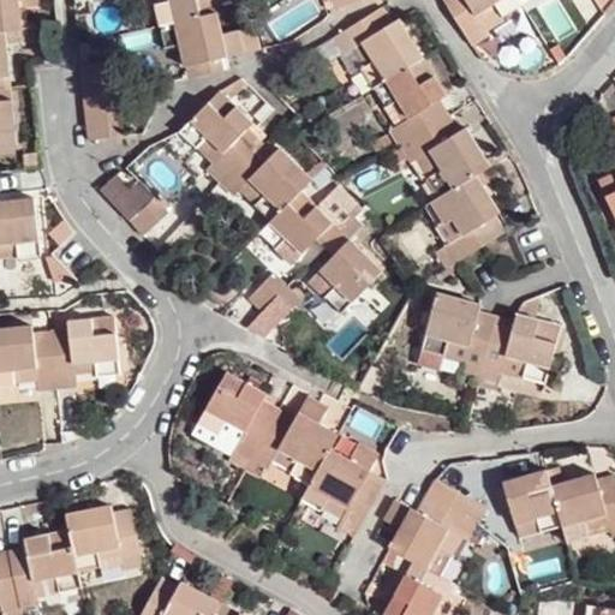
[(0,0),(0,30),(6,30),(23,29),(19,4),(39,3),(37,0),(0,0)]
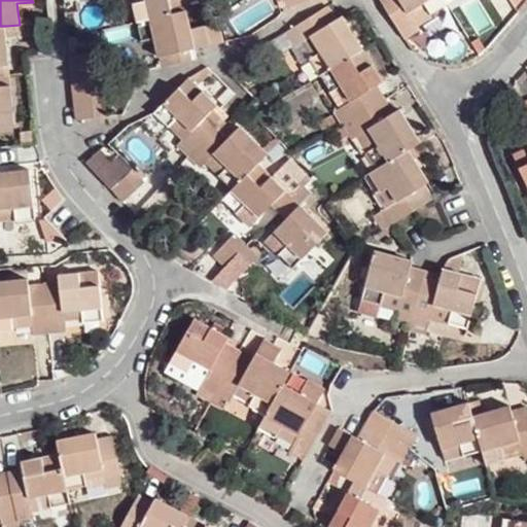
[(140,0),(134,2),(138,20),(186,9),(184,0),(140,0)]
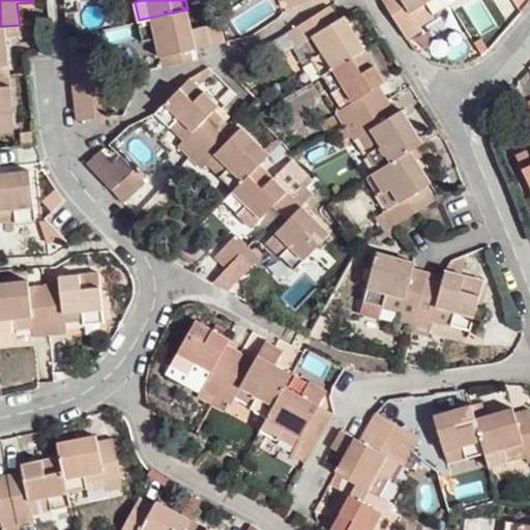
[(384,0),(408,37),(421,28),(418,23),(411,11),(427,1),(434,12),(450,2),(449,0),(384,0)]
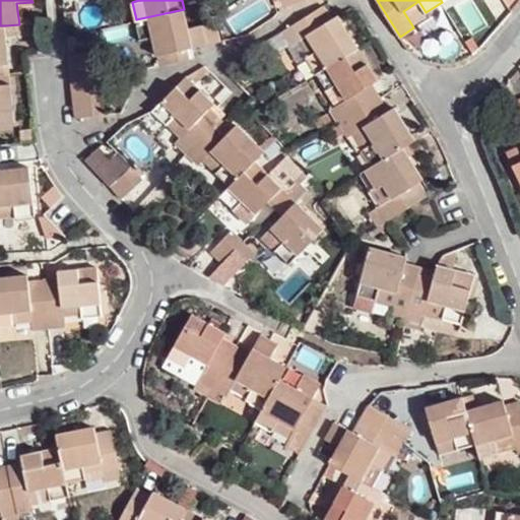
[(403,11),(410,22),(426,12),(418,1),(403,11)]
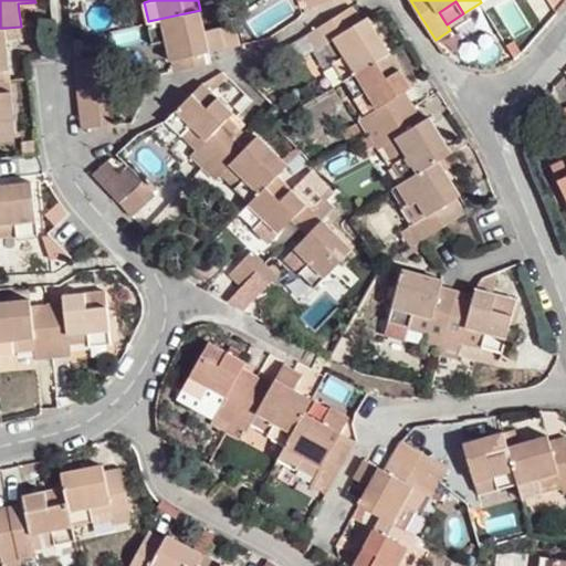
[(362,21),(353,6),(320,28),(327,41),(335,37),(362,21)]
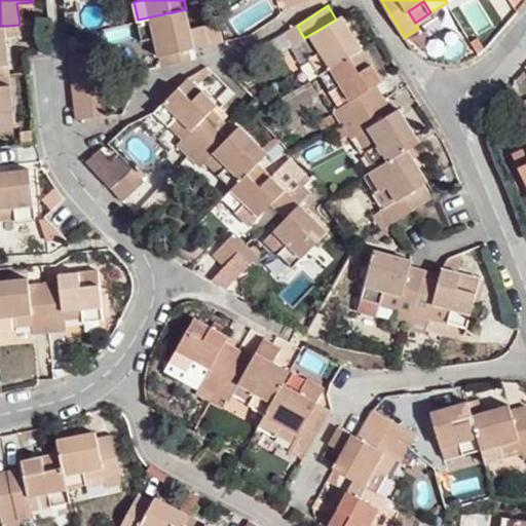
[(186,9),(138,20),(142,39),(155,36),(161,66),(185,60),(183,48),(190,48),(195,46),(210,44),(205,25),(191,28),(186,9)]
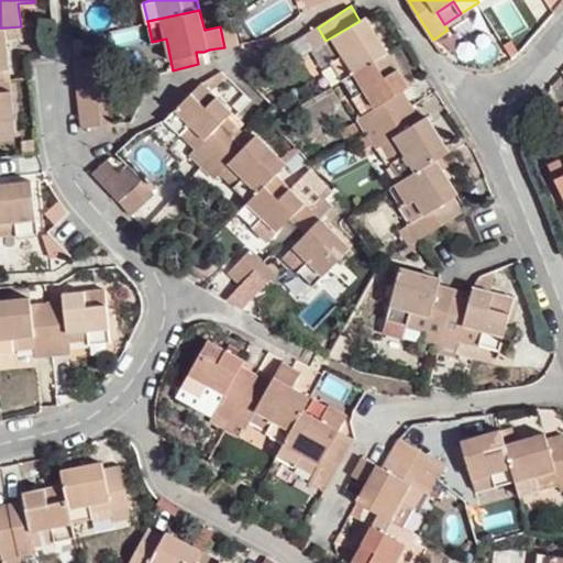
[(332,62),(342,79),(387,52),(366,17),(360,21),(333,36),(343,55),(337,59),(332,62)]
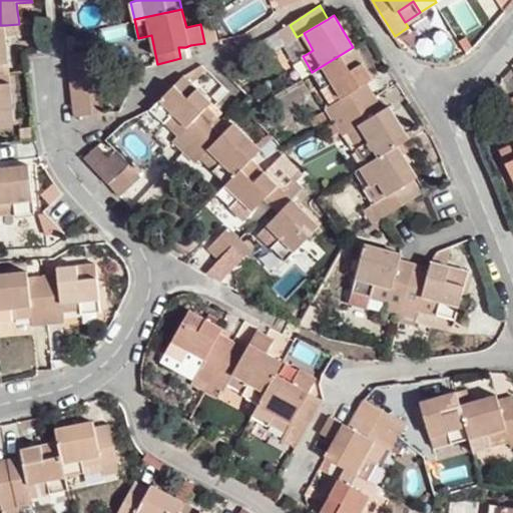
[(0,62),(3,62),(9,62),(5,25),(0,25),(0,62)]
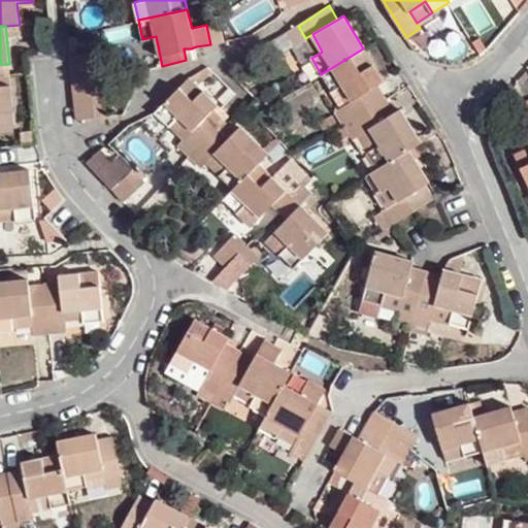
[(298,26),(288,32),(295,44),(305,38),(298,26)]
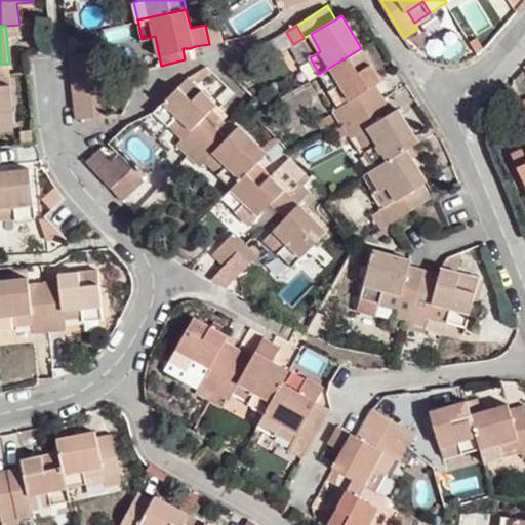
[(320,51),(311,34),(304,38),(314,55),(320,51)]
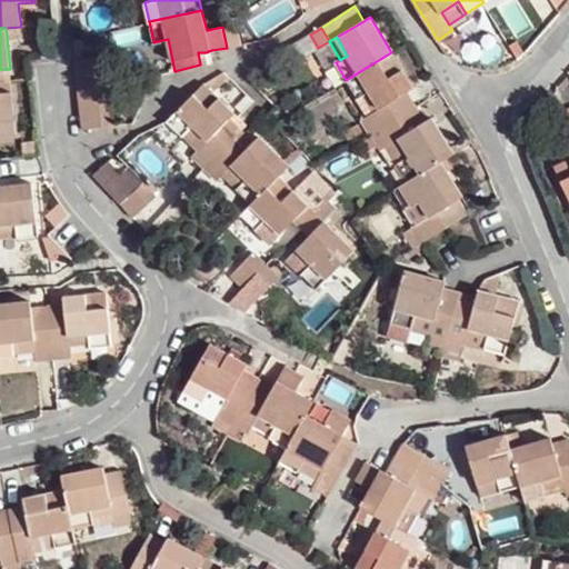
[(198,52),(200,65),(208,63),(206,52),(198,52)]
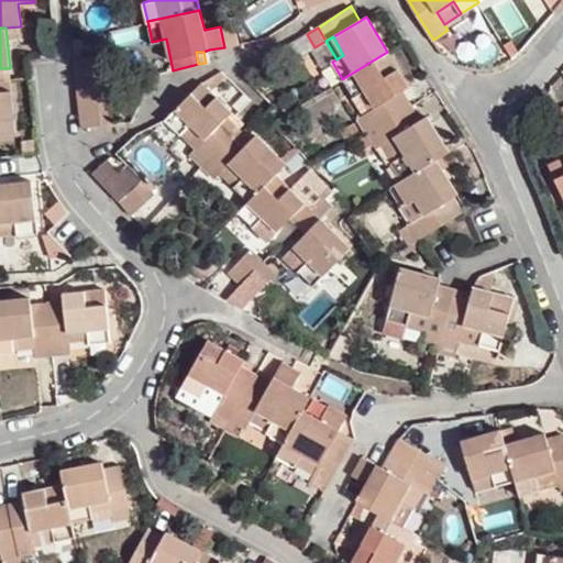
[(387,52),(342,79),(353,97),(359,94),(365,89),(376,107),(370,111),(357,118),(366,133),(404,111),(395,95),(404,89),(409,86),(387,52)]
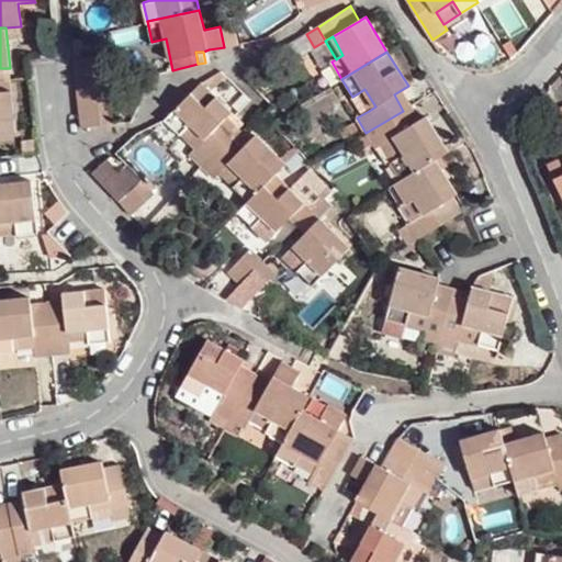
[(107,53),(75,57),(77,74),(109,70),(107,53)]
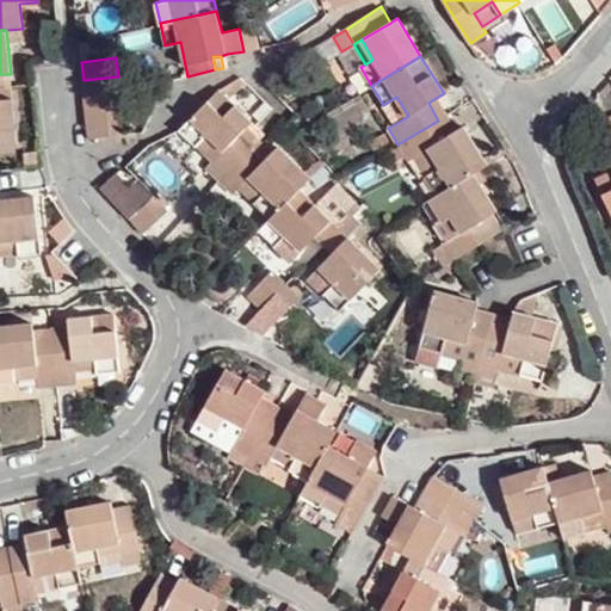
[(118,76),(84,80),(86,99),(121,96),(118,76)]
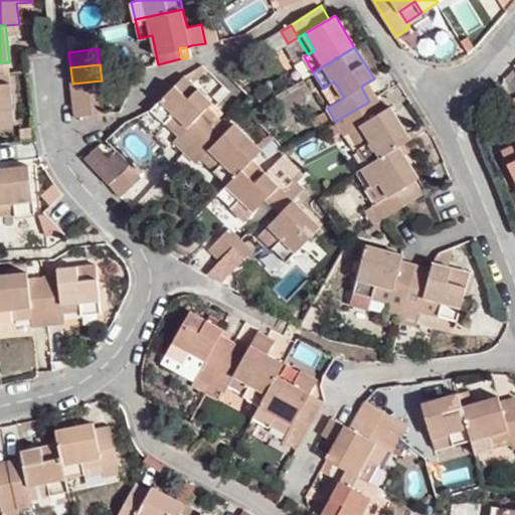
[(205,132),(219,117),(208,105),(213,102),(185,74),(153,108),(165,123),(170,118),(173,114),(187,128),(182,132),(174,140),(186,152),(205,132)]
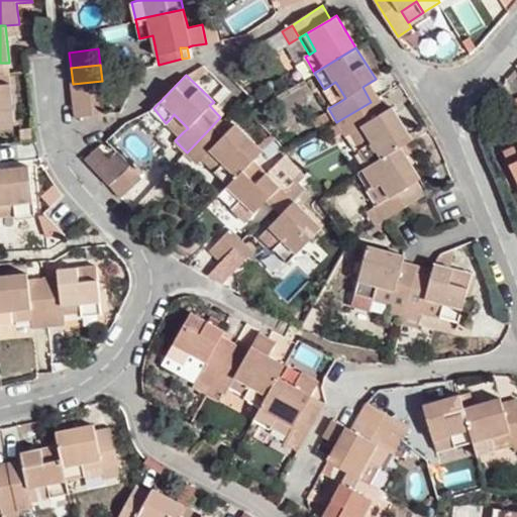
[(103,97),(102,81),(73,84),(75,101),(103,97)]
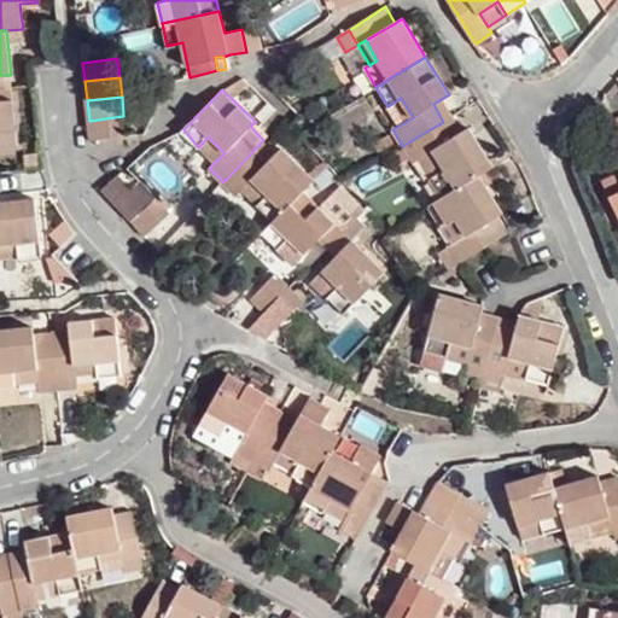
[(401,98),(394,103),(406,122),(413,117),(401,98)]
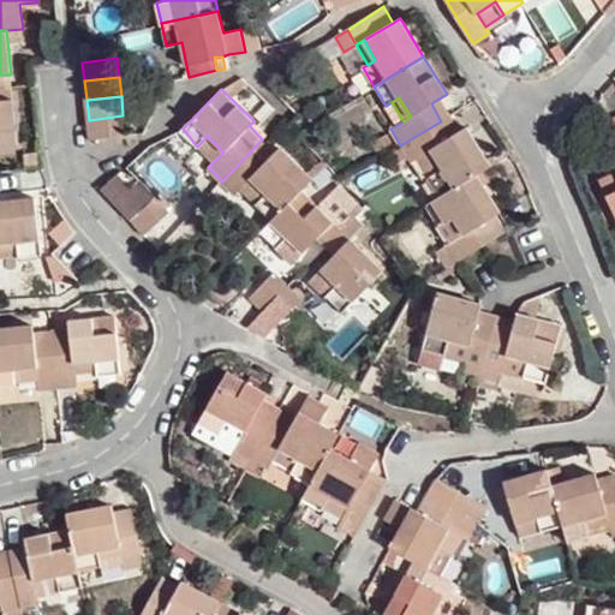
[(451,114),(441,97),(431,103),(441,121),(443,119),(451,114)]
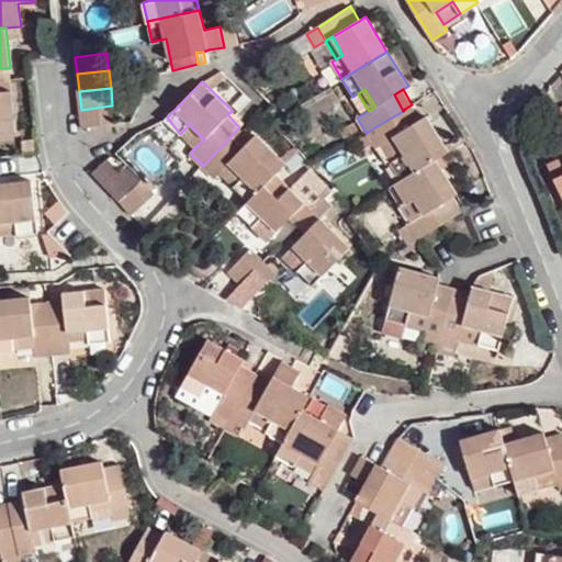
[(0,132),(17,131),(12,91),(6,92),(0,92),(0,132)]
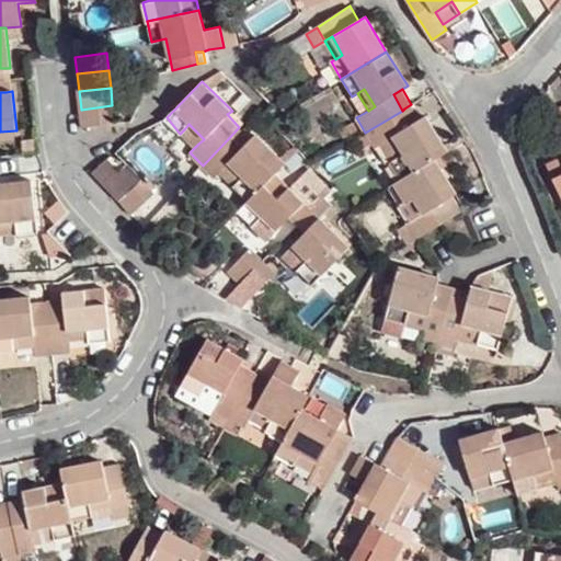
[(420,118),(411,104),(404,109),(412,123),(420,118)]
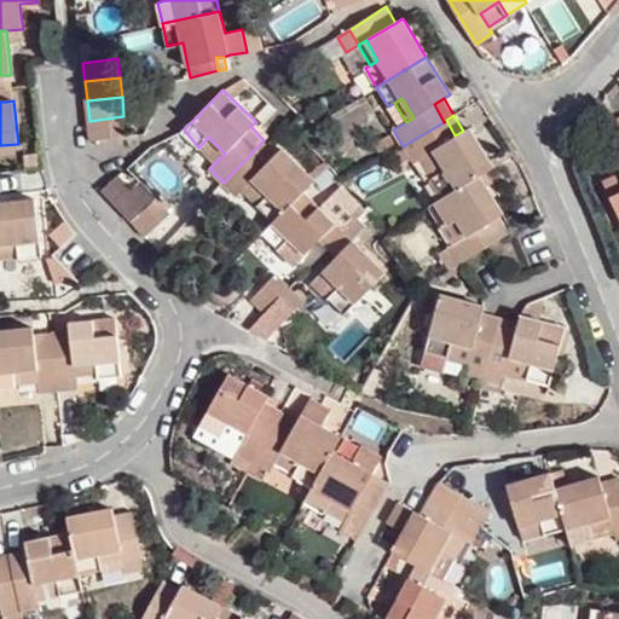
[(91,139),(126,136),(123,116),(90,121),(91,139)]
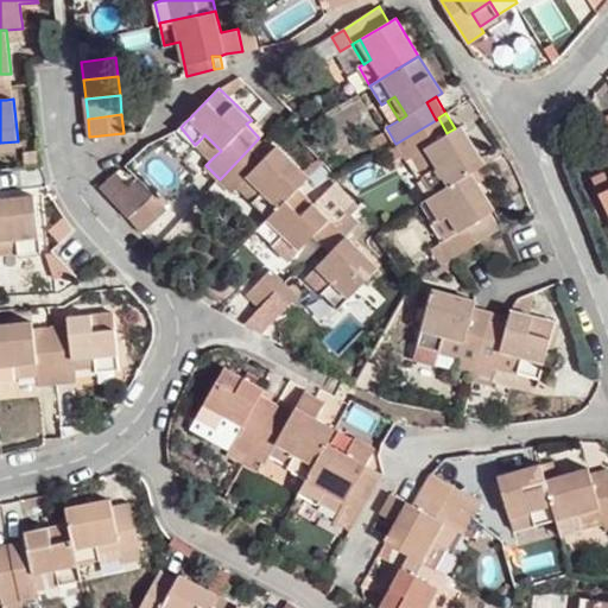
[(436,120),(396,144),(388,149),(394,159),(404,154),(405,159),(420,151),(426,147),(437,164),(430,169),(424,173),(436,192),(472,171),(486,163),(462,124),(455,128),(447,133),(438,118),(436,120)]
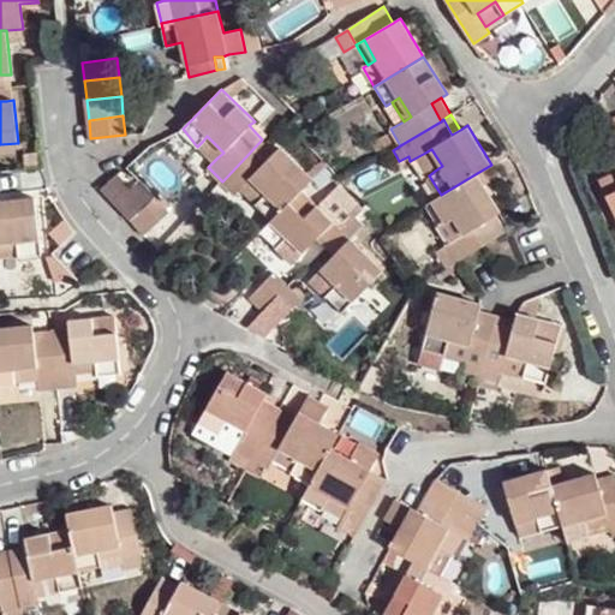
[(207,136),(203,141),(218,157),(224,153),(207,136)]
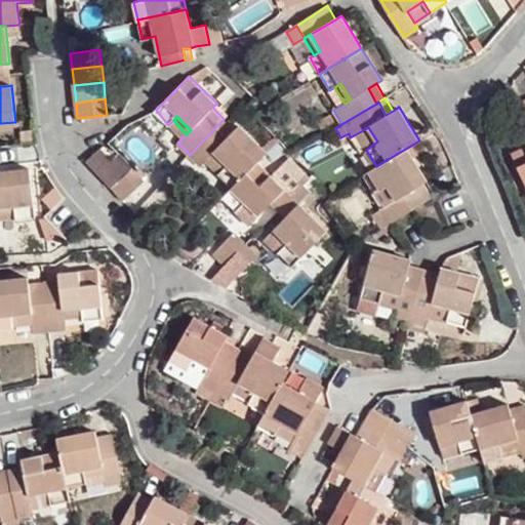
[(236,131),(224,119),(209,134),(190,155),(201,166),(207,160),(214,153),(228,166),(220,174),(233,188),(258,162),(268,152),(241,125),(236,131)]
